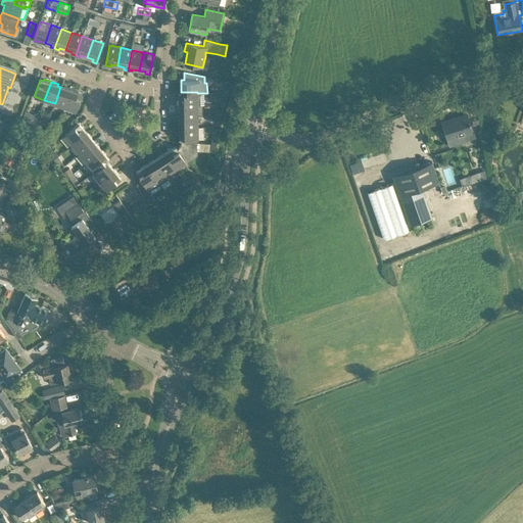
[(65,107),(72,89),(64,87),(63,88),(60,87),(55,103),(65,107)]
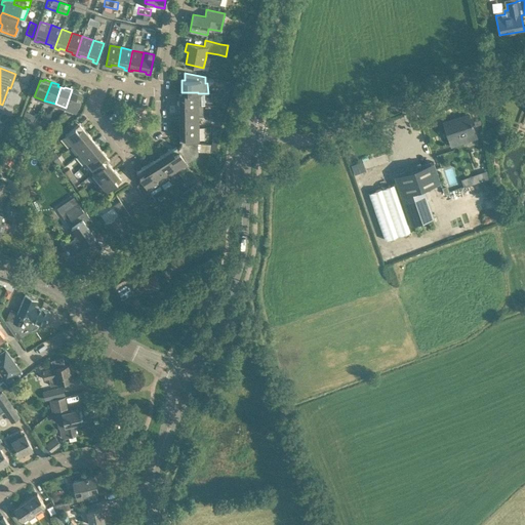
[(81,104),(79,103),(82,95),(78,93),(79,91),(72,89),(66,108),(76,111),(78,107),(80,108),(81,104)]
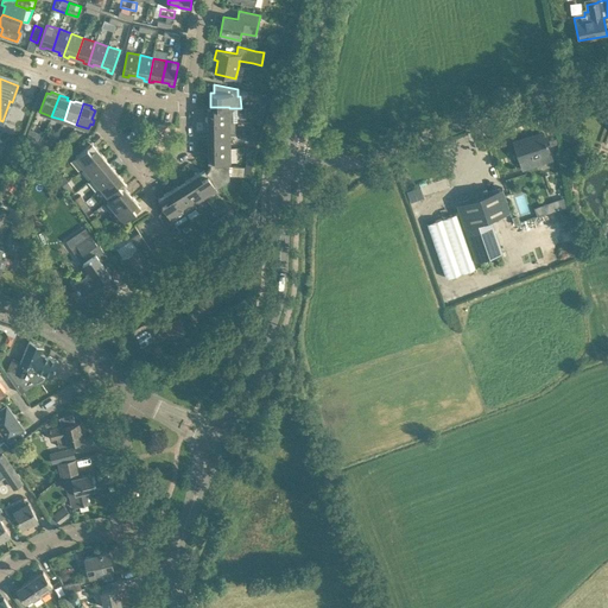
[(233,122),(233,108),(229,108),(229,107),(210,107),(209,107),(209,113),(207,113),(208,122),(233,122)]
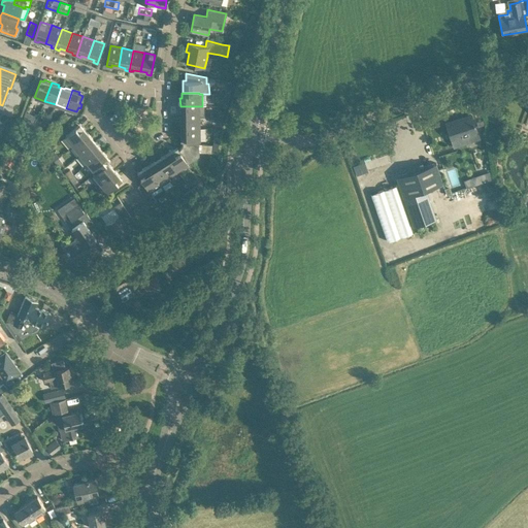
[(204,106),(202,106),(180,106),(180,113),(183,113),(183,117),(200,117),(204,117),(204,106)]
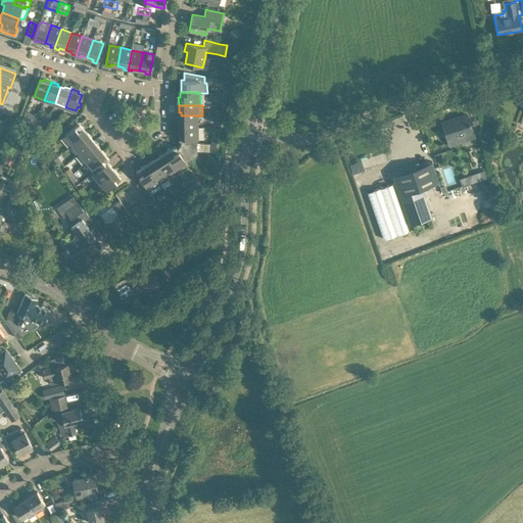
[(460,138),(474,134),(467,114),(453,120),(454,121),(442,125),(449,145),(461,141),(460,138)]
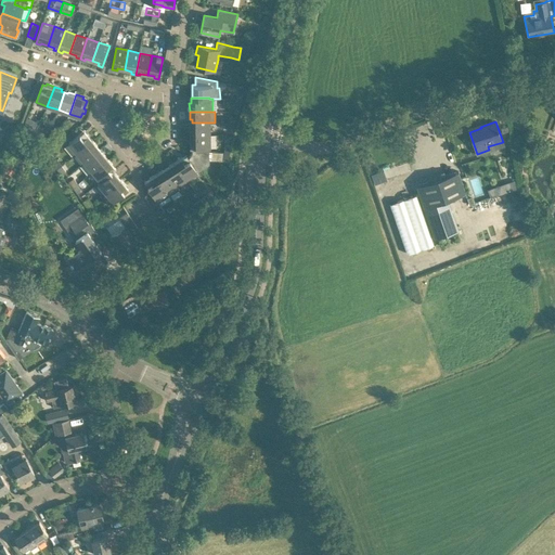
[(210,134),(210,123),(192,123),(192,127),(190,127),(190,134),(210,134)]
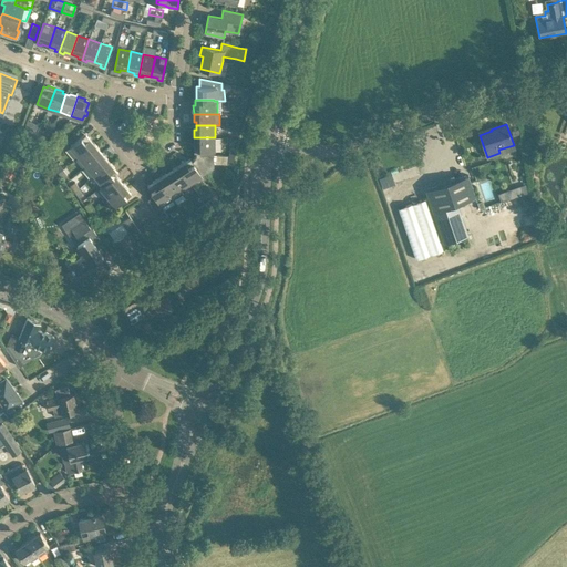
[(79,156),(94,143),(90,137),(88,138),(84,134),(70,146),(79,156)]
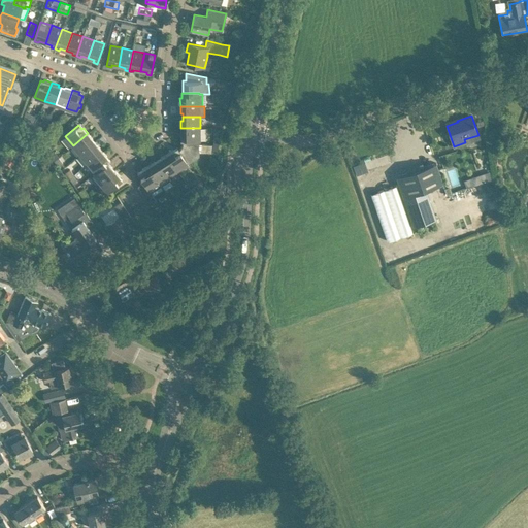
[(200,128),(180,128),(180,136),(183,136),(183,138),(183,141),(199,140),(200,140),(200,138),(200,128)]
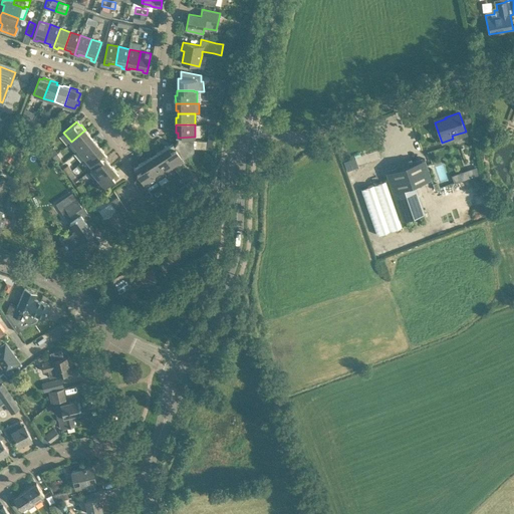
[(78,151),(91,140),(88,137),(90,136),(85,130),(71,142),(78,151)]
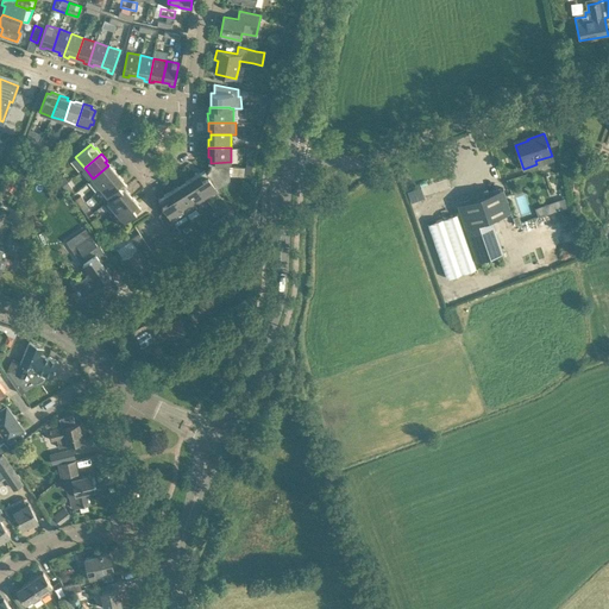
[(208,170),(206,171),(217,187),(230,179),(230,162),(211,163),(211,165),(208,170)]
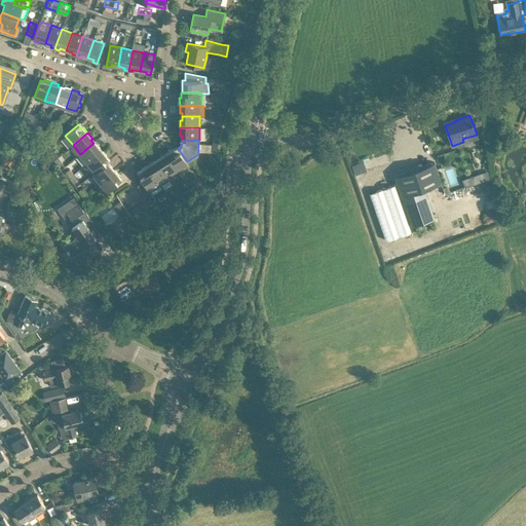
[(87,162),(102,150),(97,144),(96,146),(94,143),(80,154),(87,162)]
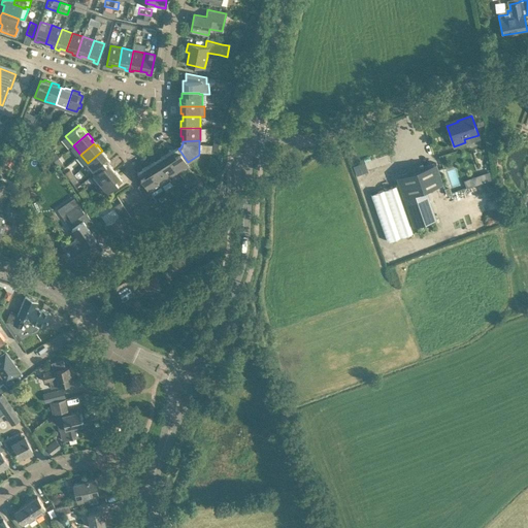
[(173,150),(167,154),(177,170),(187,164),(188,163),(188,162),(178,149),(177,150),(174,151),(173,150)]
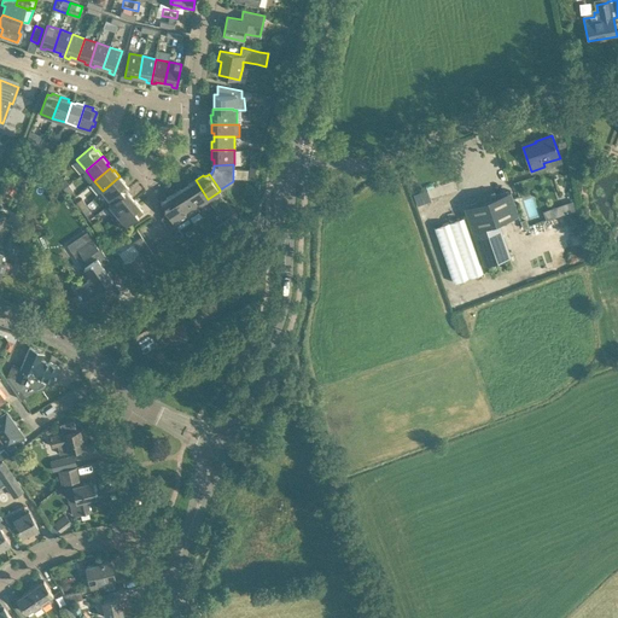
[(123,185),(126,184),(120,176),(103,191),(111,202),(127,190),(123,185)]
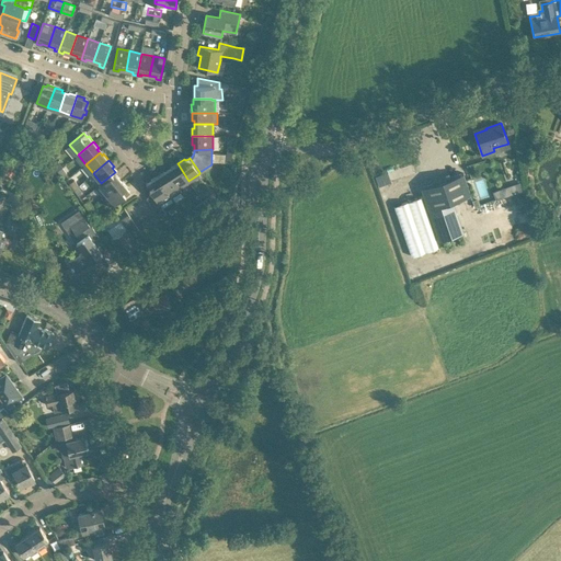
[(57,171),(63,168),(58,161),(53,164),(57,171)]
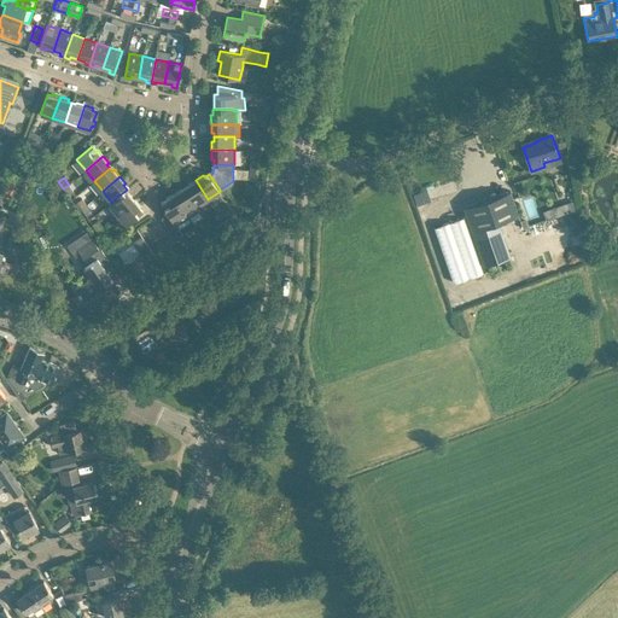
[(208,199),(196,180),(187,185),(190,186),(186,188),(197,205),(208,199)]
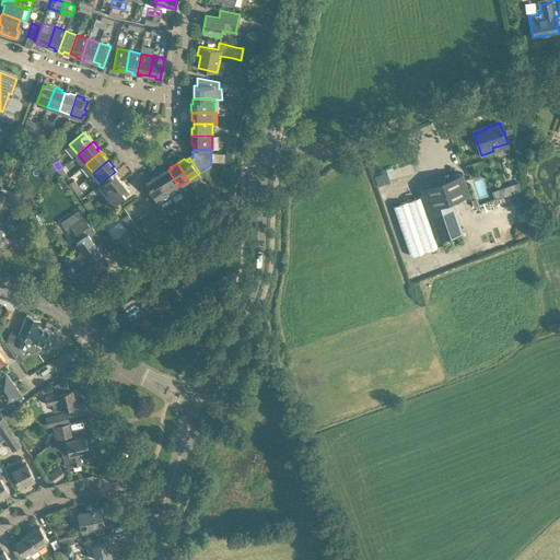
[(67,174),(62,167),(57,171),(61,177),(66,174),(67,174)]
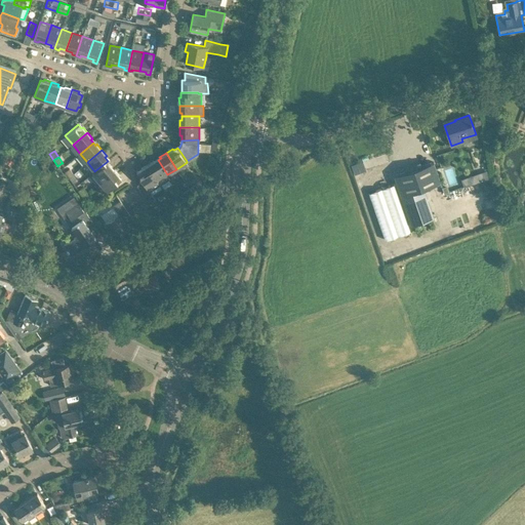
[(167,174),(158,160),(155,162),(154,160),(147,164),(160,185),(169,179),(166,175),(167,174)]
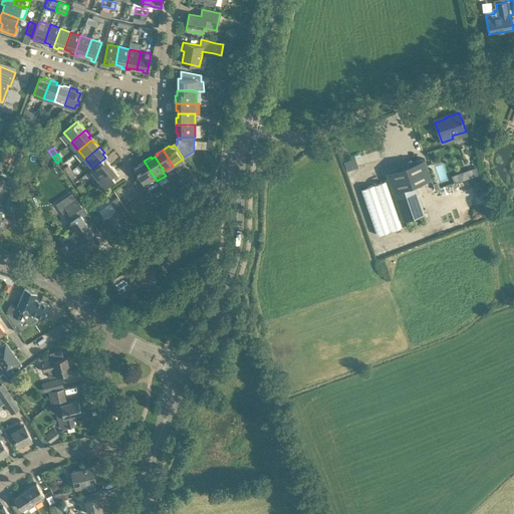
[(110,168),(110,167),(108,165),(109,164),(105,158),(92,168),(90,170),(97,178),(110,168)]
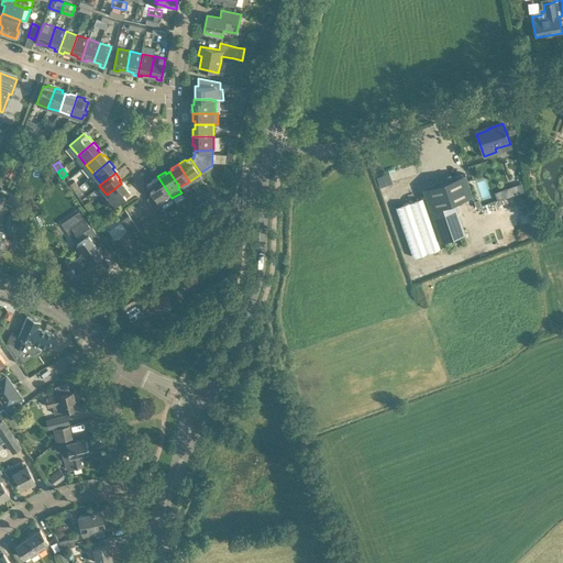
[(422,188),(430,210),(440,238),(464,230),(454,201),(473,196),(465,174),(422,188)]
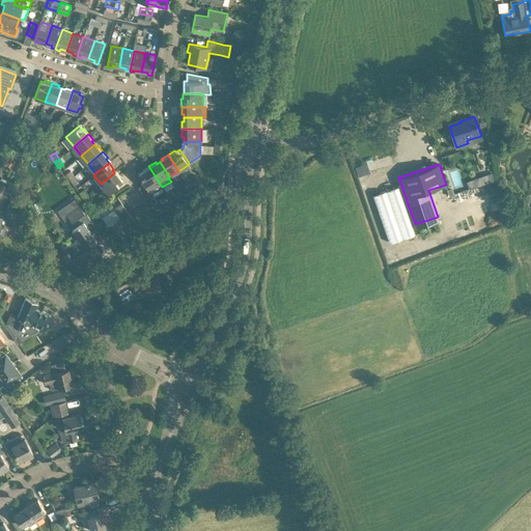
[(162,187),(148,166),(142,170),(143,172),(139,175),(147,188),(141,192),(150,205),(157,202),(151,194),(162,187)]
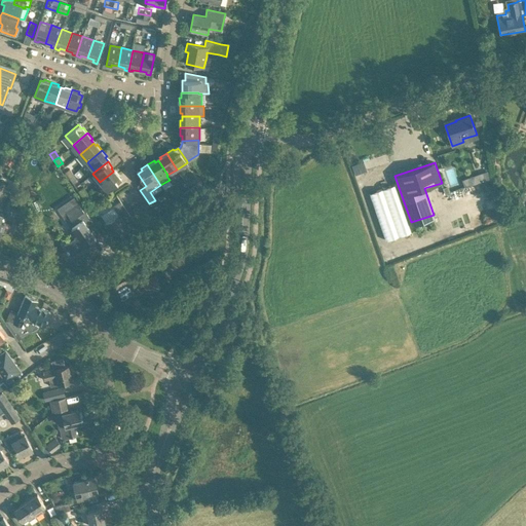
[(69,178),(74,175),(70,168),(65,172),(69,178)]
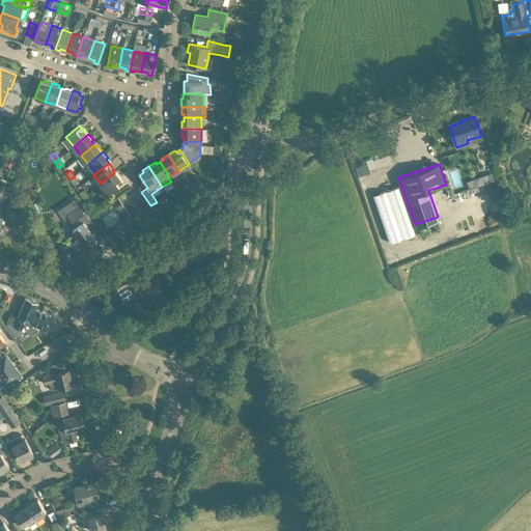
[(108,193),(121,182),(119,178),(120,177),(115,171),(114,172),(114,173),(101,184),(108,193)]
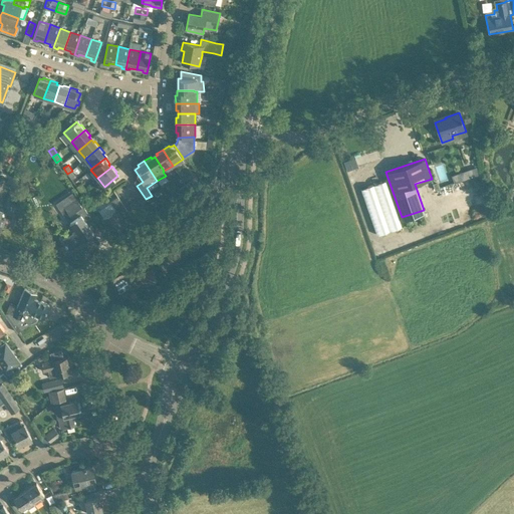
[(76,177),(72,171),(67,174),(71,180),(76,177)]
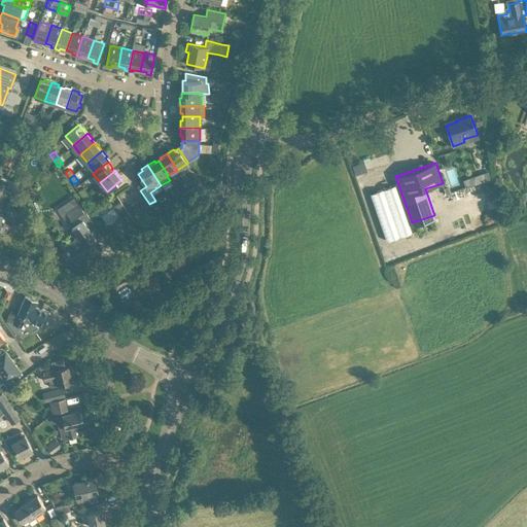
[(196,185),(189,189),(192,195),(199,190),(196,185)]
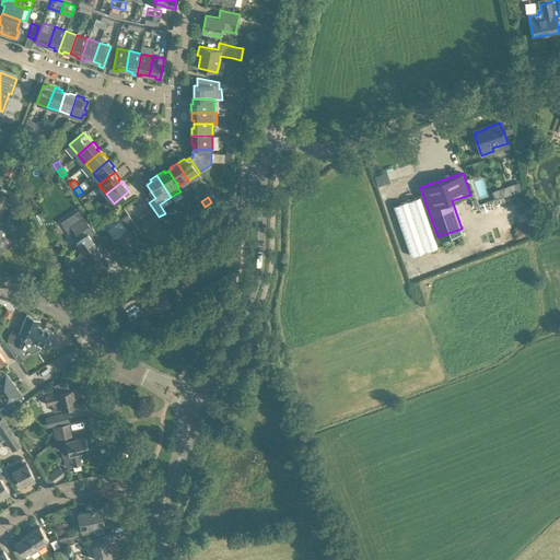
[(438,246),(420,197),(394,206),(410,256),(438,246)]
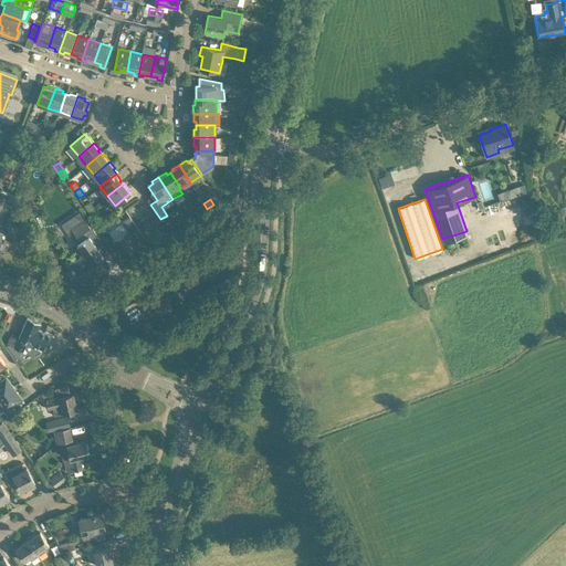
[(88,211),(93,208),(88,202),(84,206),(88,211)]
